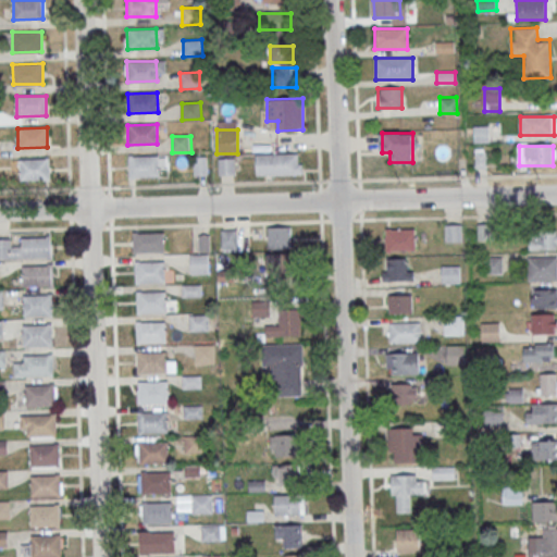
[(256,175),(300,175),(300,153),(256,153),(256,175)]
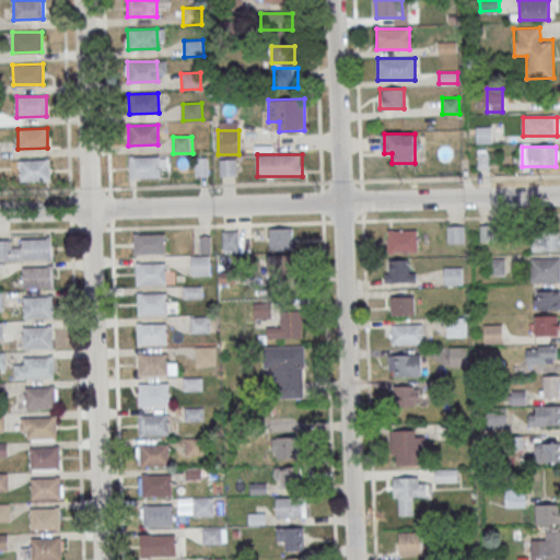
[(129,158),(159,156),(160,176),(130,177),(129,158)]
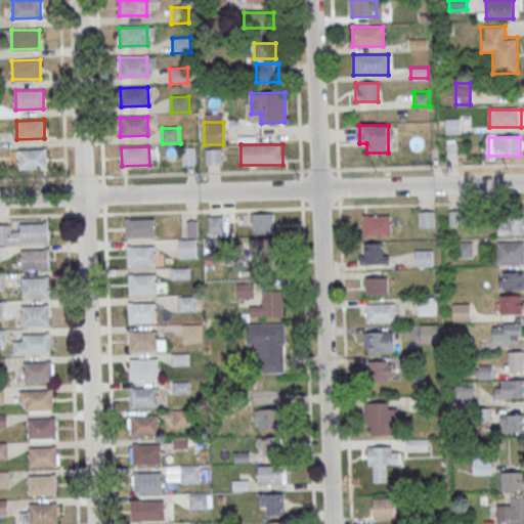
[(220,148),(206,148),(206,165),(220,165),(220,148)]
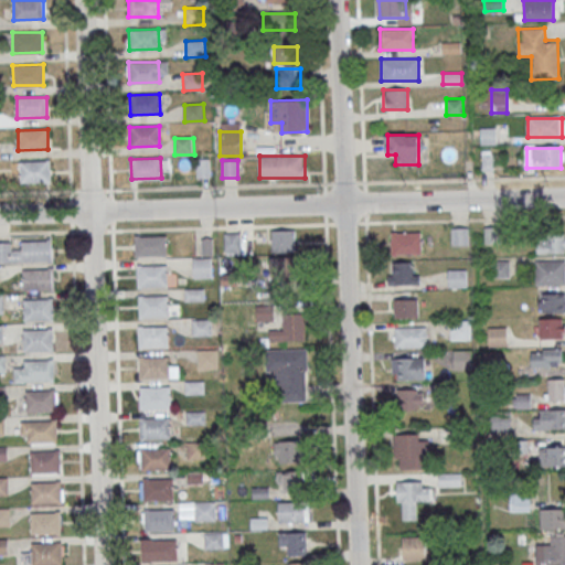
[(19,162),(49,161),(50,181),(20,182),(19,162)]
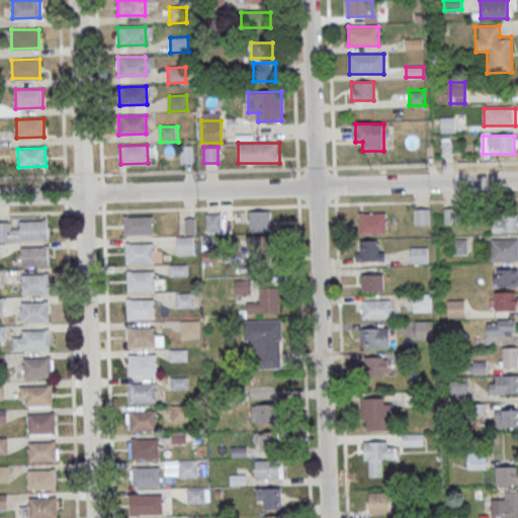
[(429,225),(429,208),(414,208),(414,225),(429,225)]
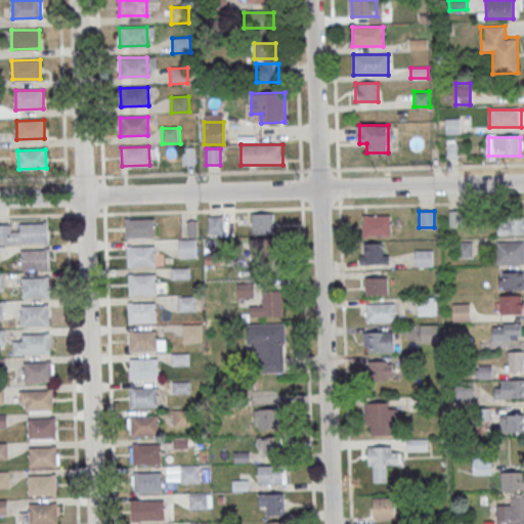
[(273,213),(252,213),(252,233),(273,233),(273,213)]
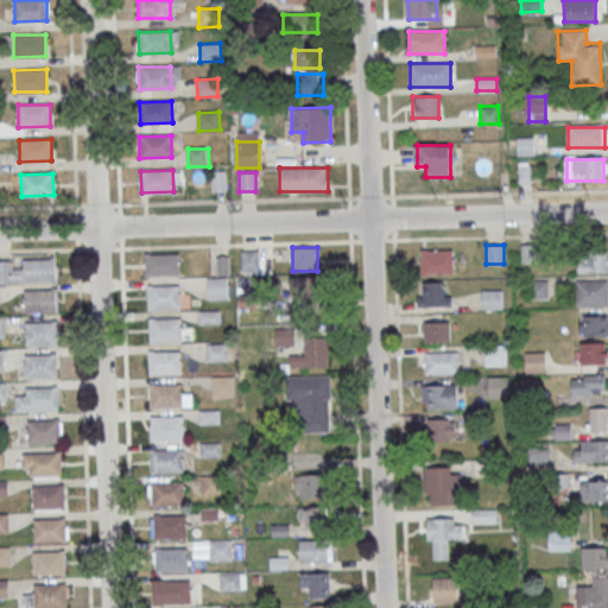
[(241,273),(258,273),(258,249),(241,249),(241,273)]
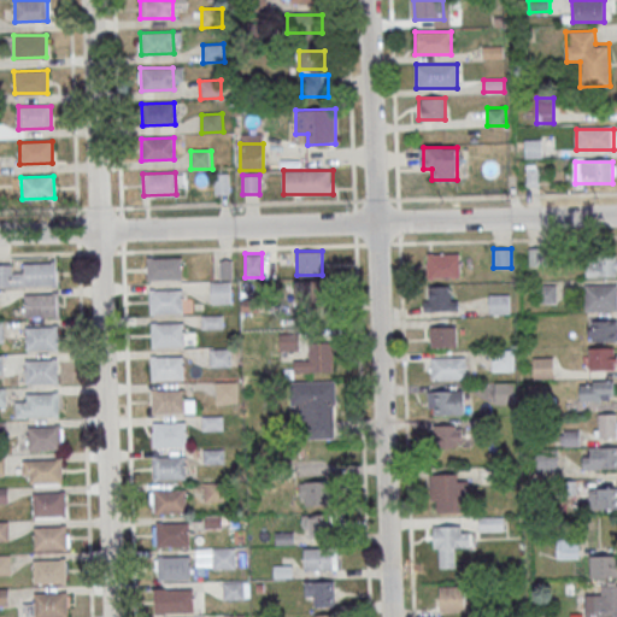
[(460,253),(427,253),(427,277),(460,277),(460,253)]
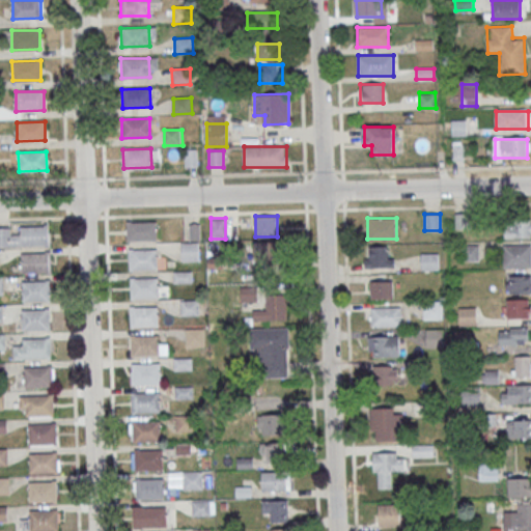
[(530,219),(504,219),(504,239),(530,238),(530,219)]
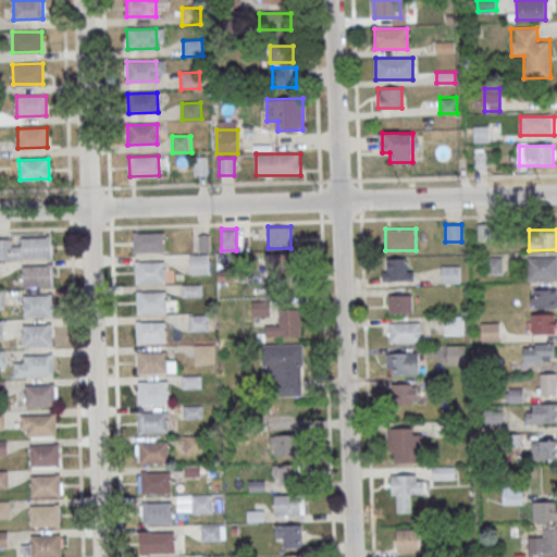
[(133,233),(164,232),(164,251),(133,252),(133,233)]
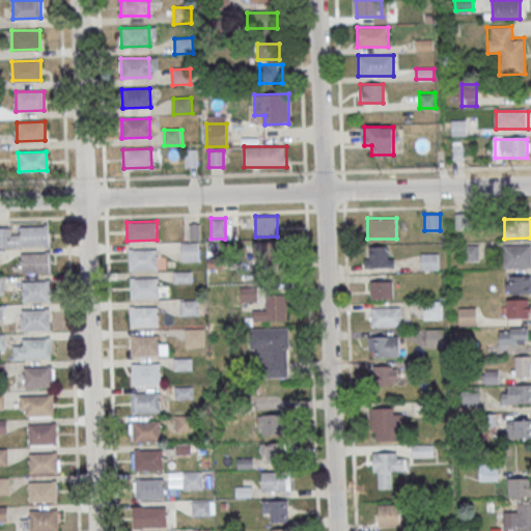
[(20,227),(48,226),(49,246),(0,247),(0,227),(10,227),(10,234),(21,233),(20,227)]
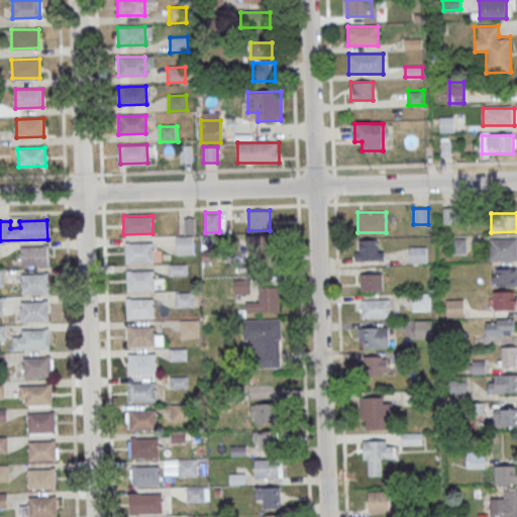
[(177,237),(194,237),(195,253),(178,253),(177,237)]
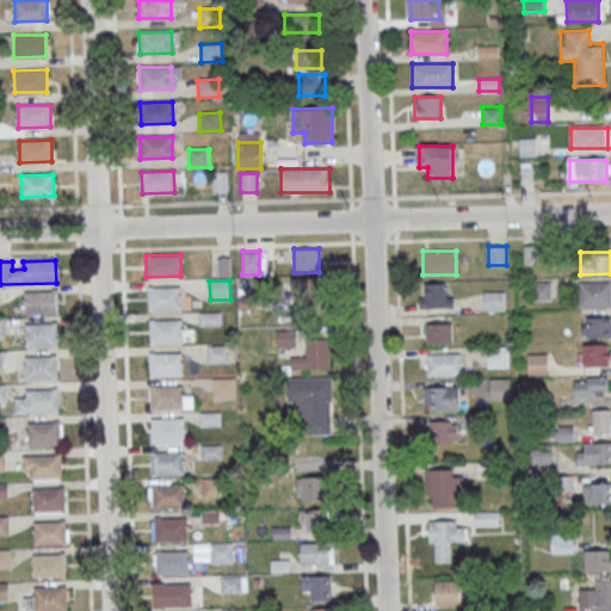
[(561,300),(561,281),(531,281),(531,300),(561,300)]
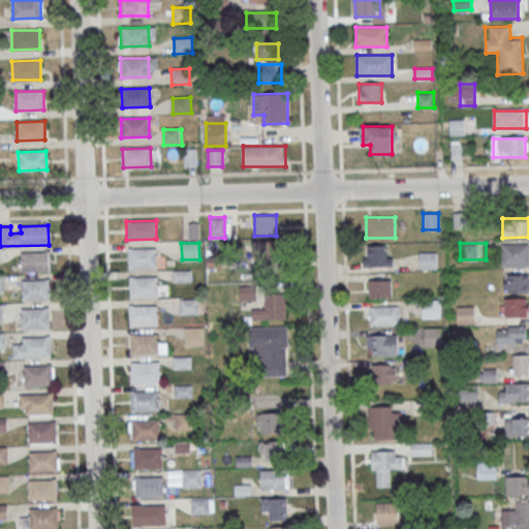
[(392,245),(363,245),(363,267),(392,267),(392,245)]
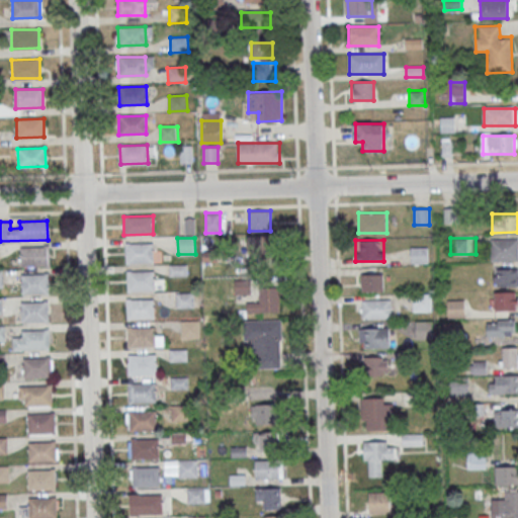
[(277,262),(274,241),(253,243),(256,265),(277,262)]
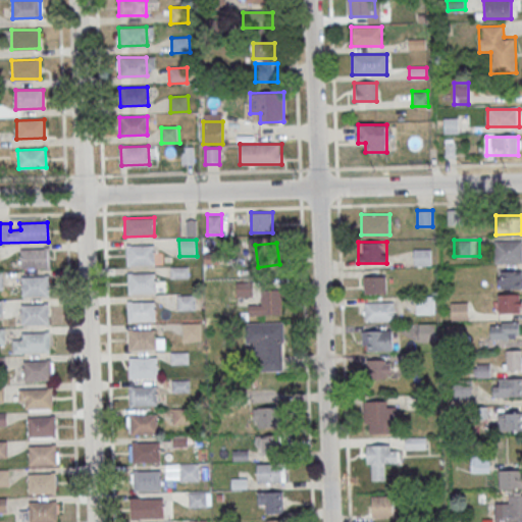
[(126,246),(156,245),(156,264),(126,264),(126,246)]
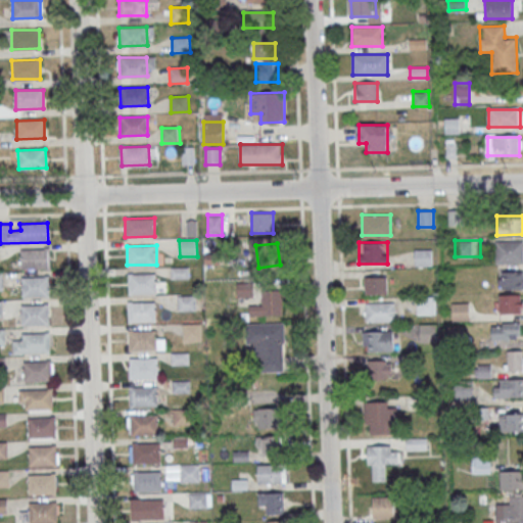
[(21,249),(48,248),(49,268),(21,269),(21,249)]
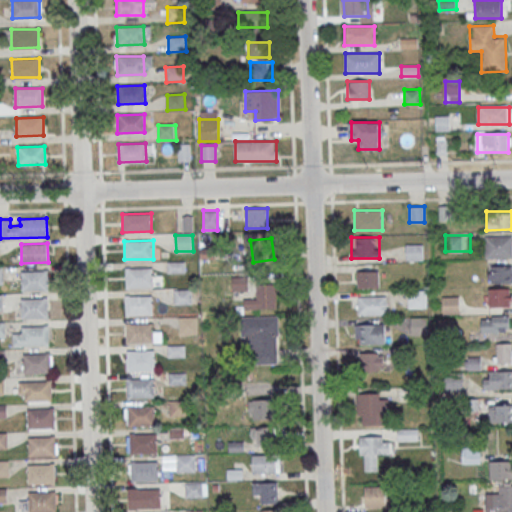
[(423,261),(423,243),(406,243),(406,261),(423,261)]
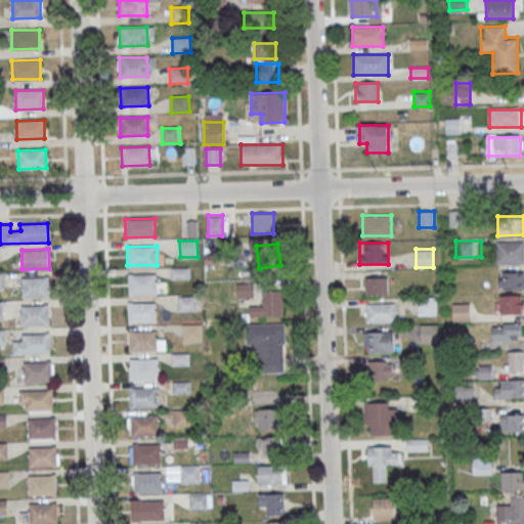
[(128,275),(158,274),(159,293),(129,294),(128,275)]
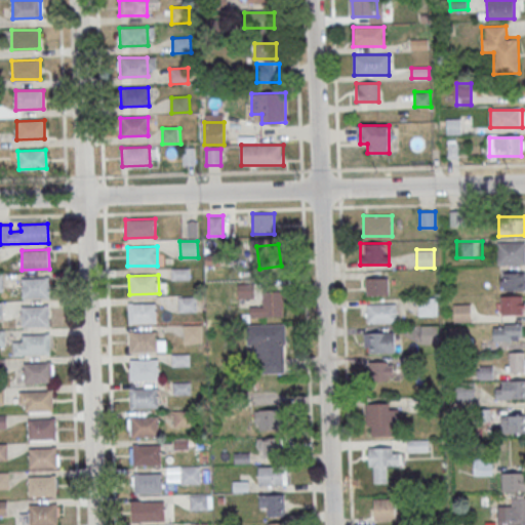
[(22,278),(49,277),(49,296),(23,297),(22,278)]
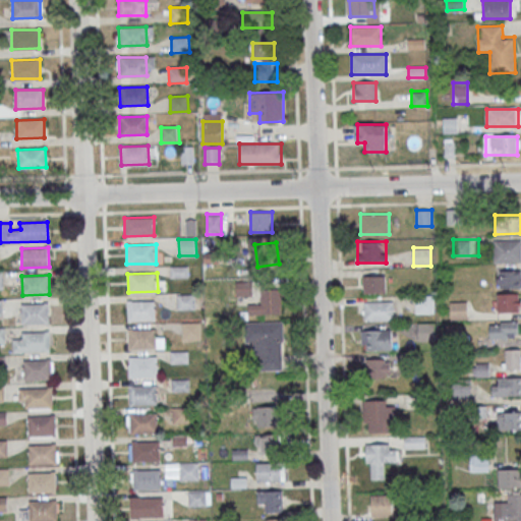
[(386,293),(386,275),(362,275),(362,293),(386,293)]
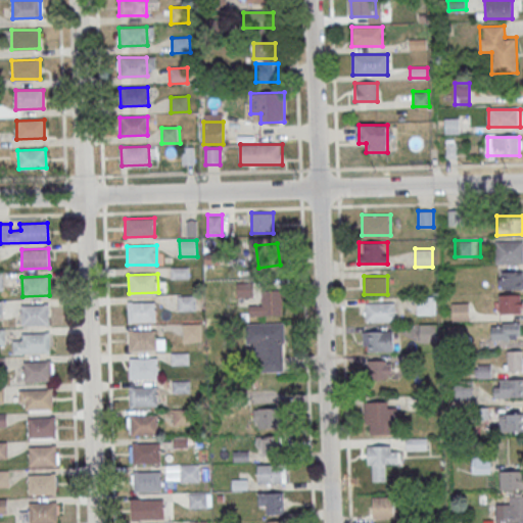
[(248,316),(282,316),(282,291),(262,291),(262,304),(248,304),(248,316)]
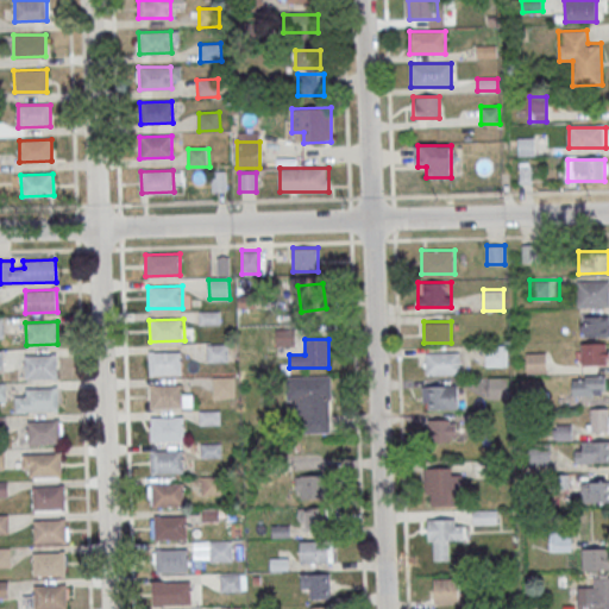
[(608,365),(608,343),(579,343),(579,365),(608,365)]
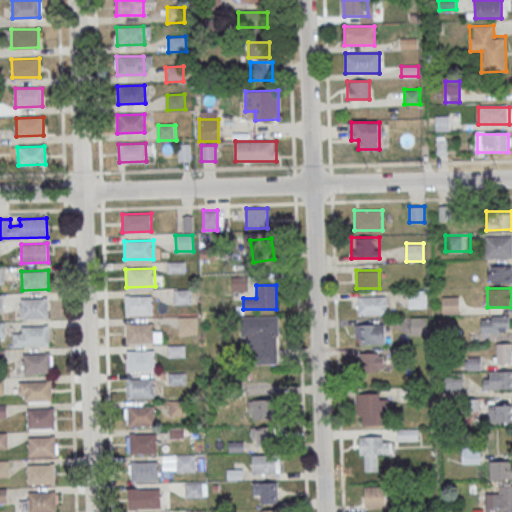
[(175,290),(192,290),(192,304),(175,305),(175,290)]
